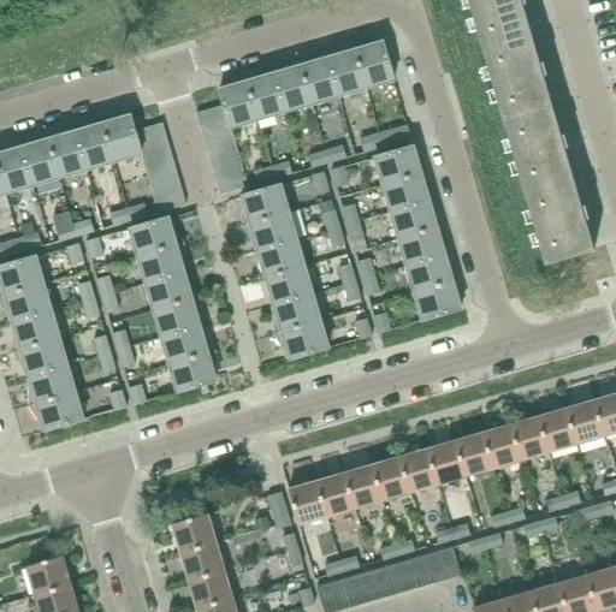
[(468,0),(483,48),(531,34),(522,4),(526,3),(525,0),(468,0)]
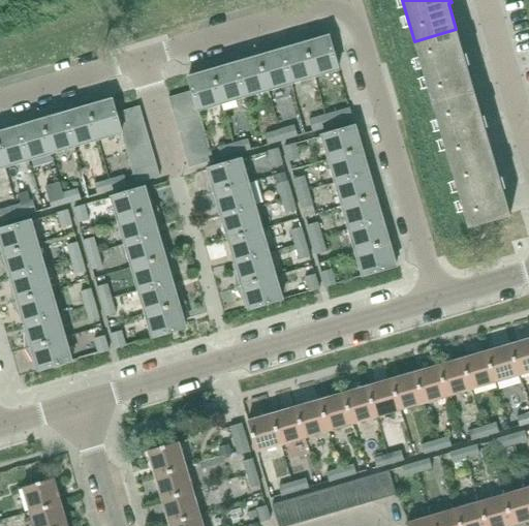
[(463,53),(456,29),(414,41),(432,102),(473,90),(466,65),(469,64),(466,52),(463,53)]
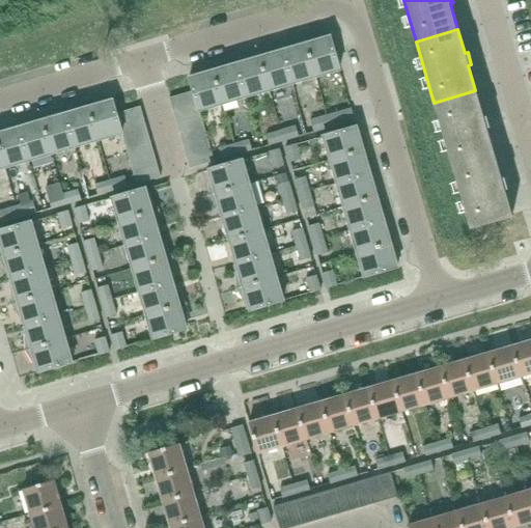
[(315,76),(339,67),(330,34),(306,42),(315,76)]
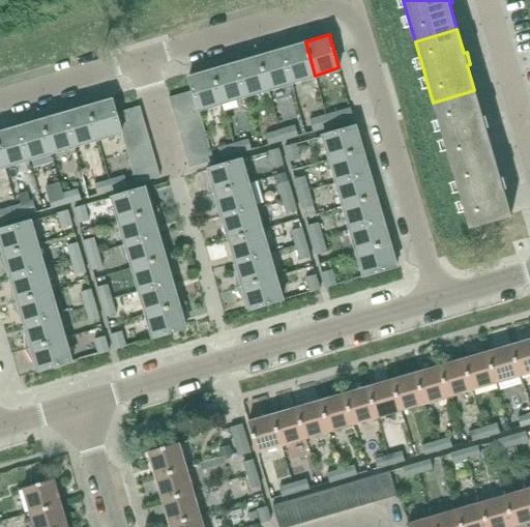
[(292,82),(315,76),(305,41),(282,49),(292,82)]
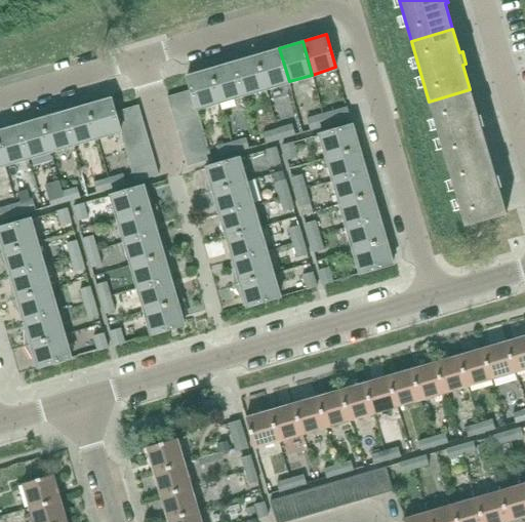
[(267,88),(289,81),(279,48),(256,54),(267,88)]
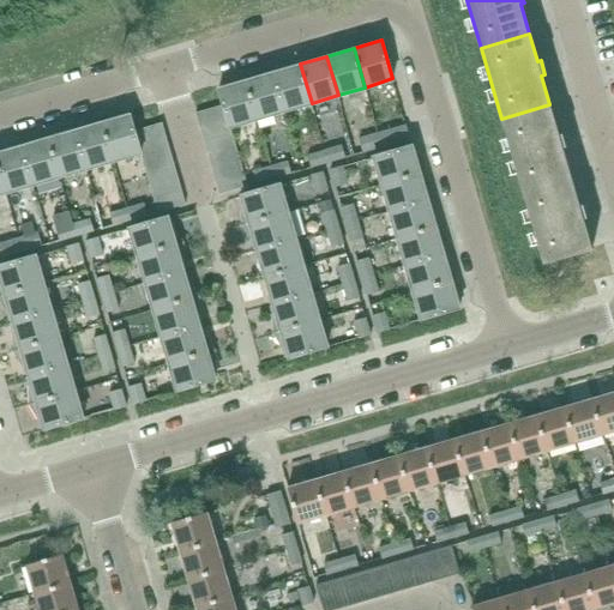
[(286,110),(312,103),(300,64),(274,72),(286,110)]
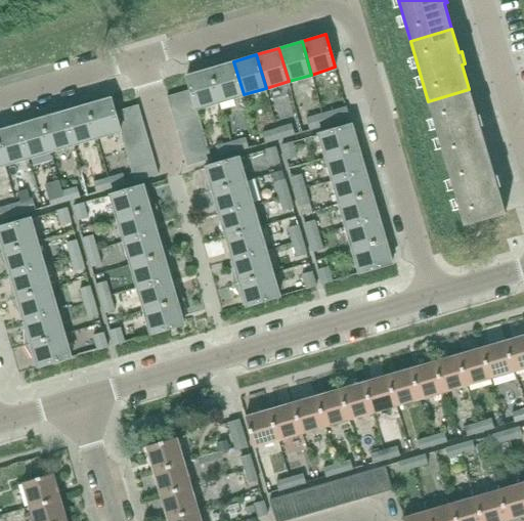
[(220,101),(244,94),(233,61),(210,68),(220,101)]
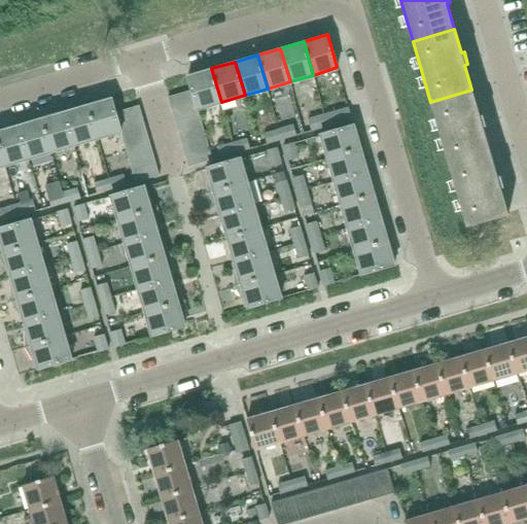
[(198,109),(221,102),(211,68),(187,75),(191,89),(195,100),(198,109)]
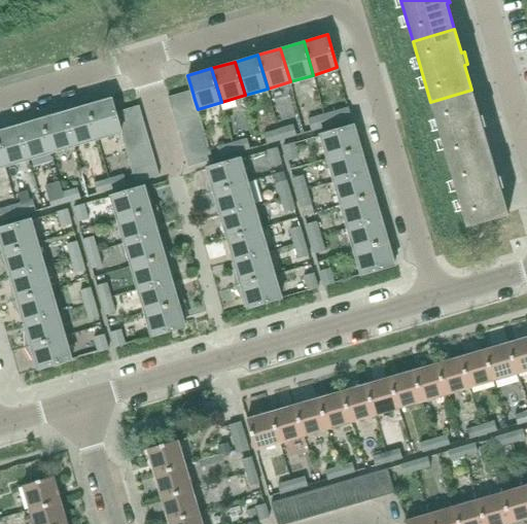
[(172,106),(195,100),(191,89),(168,96),(172,106)]
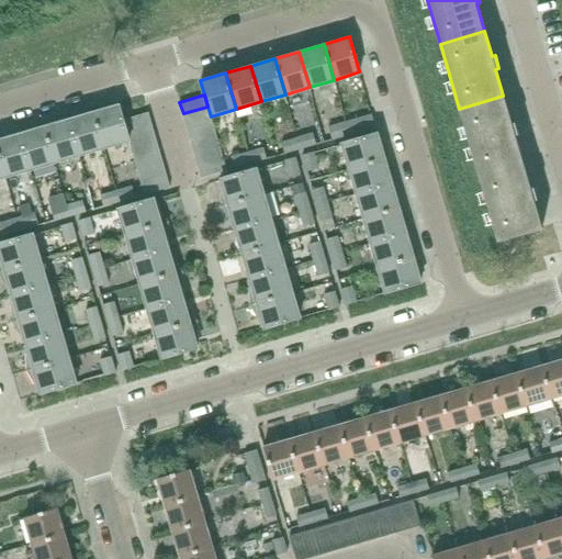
[(512,123),(503,96),(459,109),(478,174),(523,161),(515,135),(518,134),(515,122),(512,123)]
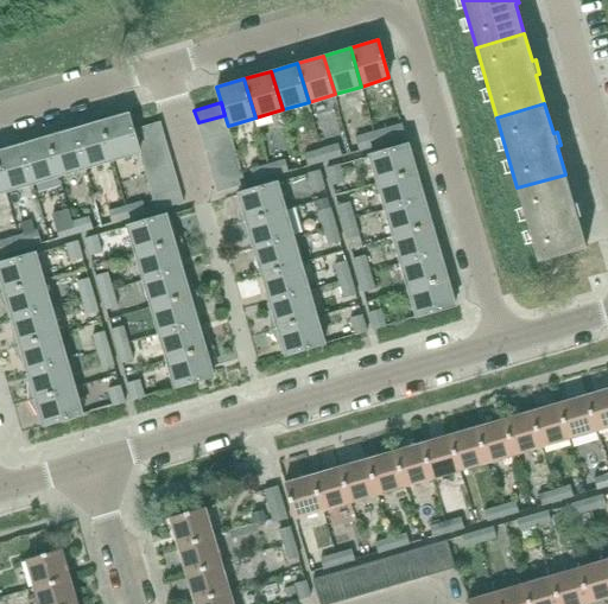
[(140,151),(138,140),(134,127),(130,112),(102,120),(113,159),(140,151)]
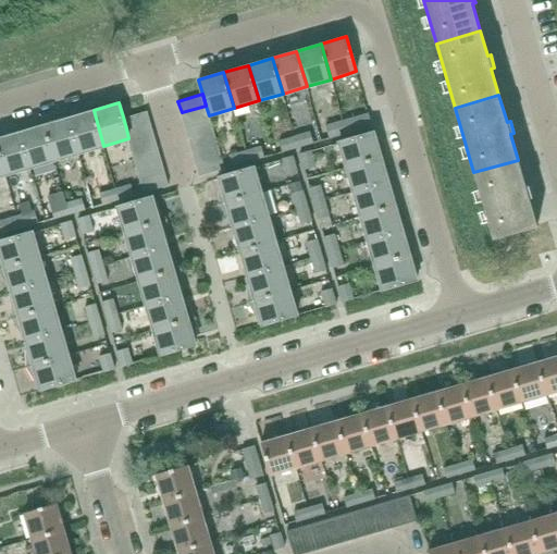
[(210,118),(209,115),(206,106),(182,112),(185,125),(210,118)]
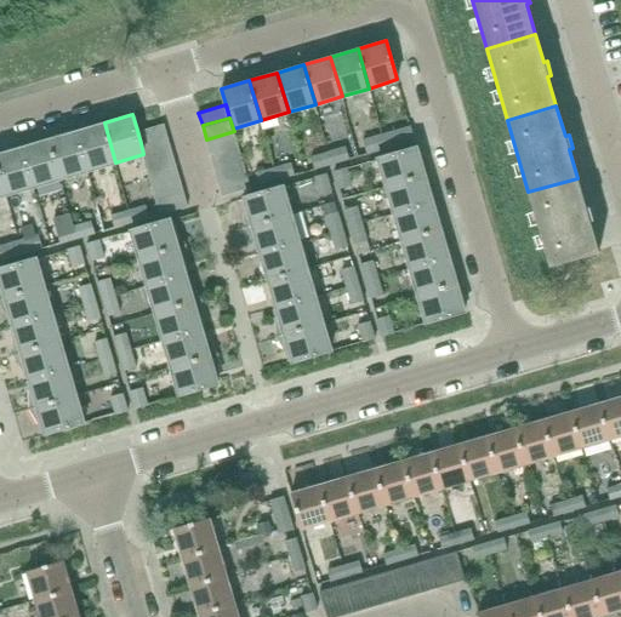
[(89,170),(115,163),(104,123),(78,131),(89,170)]
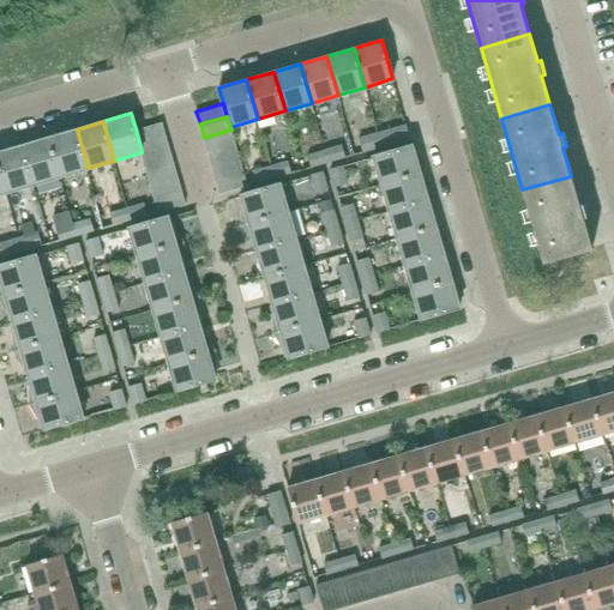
[(139,142),(167,134),(162,121),(136,128),(139,142)]
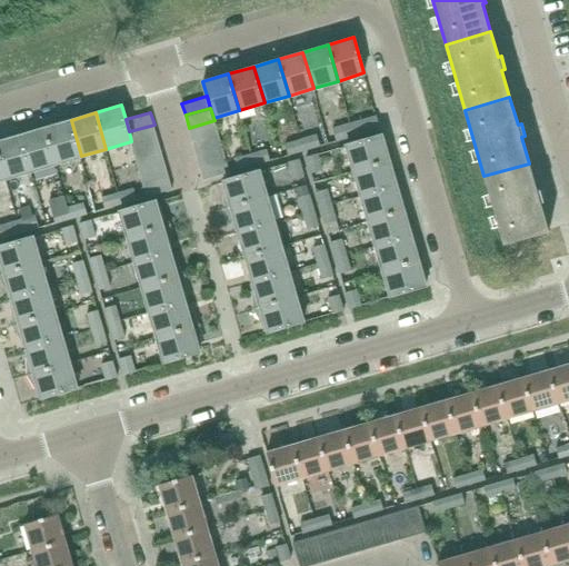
[(350,121),(355,135),(380,127),(376,113),(350,121)]
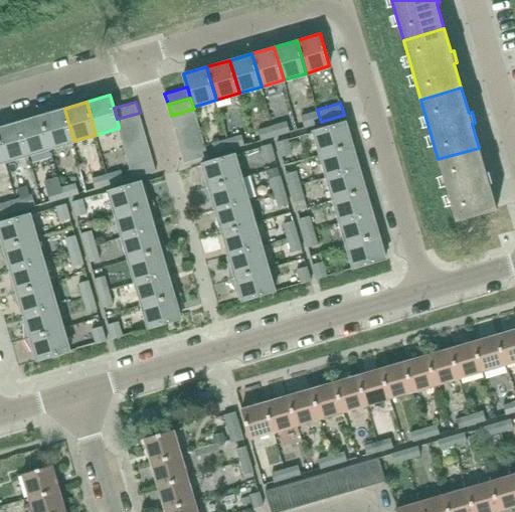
[(51,147),(73,141),(64,109),(41,115),(51,147)]
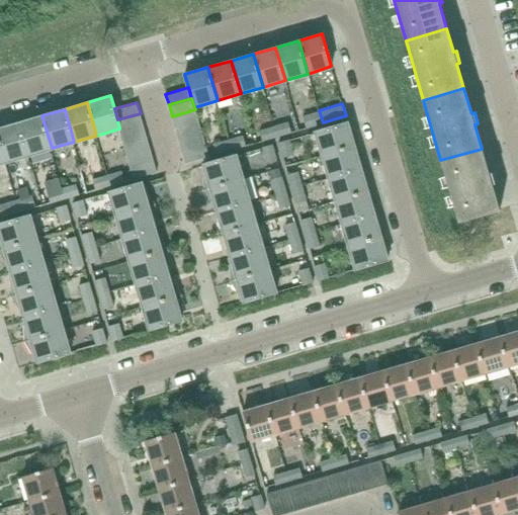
[(175,127),(198,121),(195,109),(172,116),(175,127)]
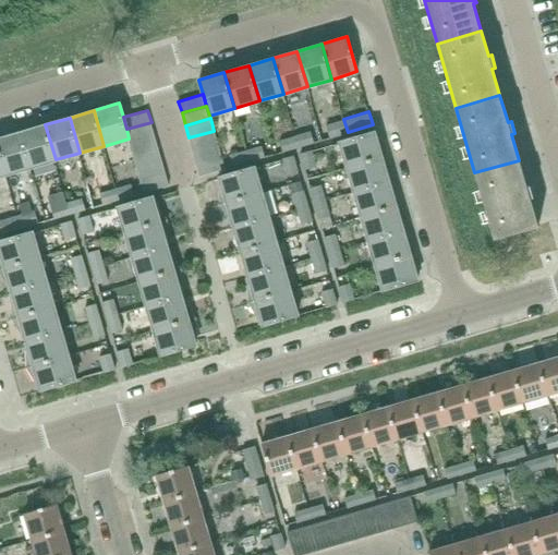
[(329,136),(348,132),(343,119),(326,124),(329,136)]
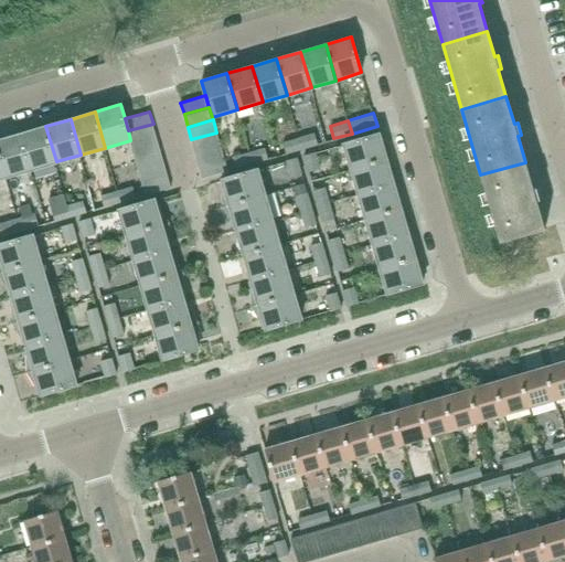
[(131,144),(157,136),(153,124),(128,130),(130,140),(131,144)]
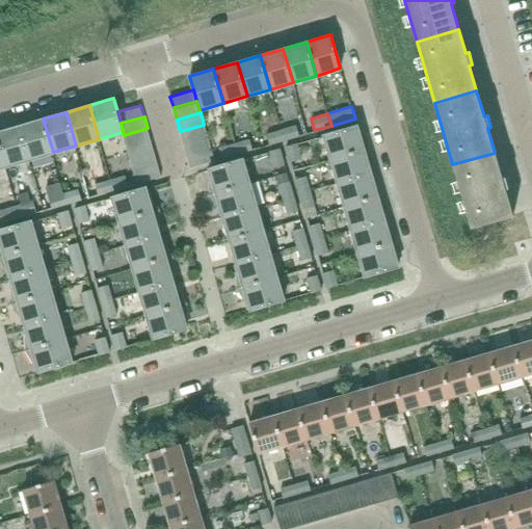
[(30,159),(53,152),(43,118),(20,126),(30,159)]
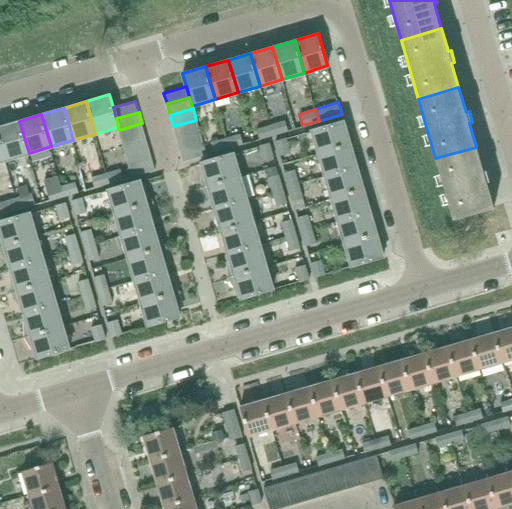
[(176,138),(199,131),(196,120),(173,126),(176,138)]
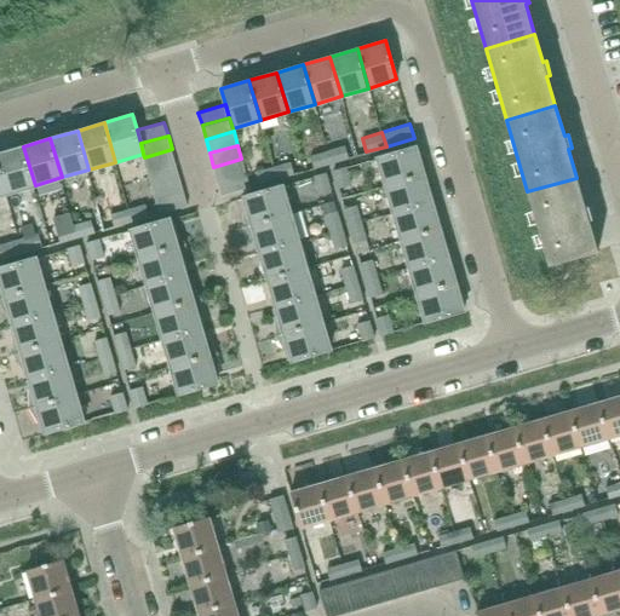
[(328,150),(332,162),(348,157),(344,145),(328,150)]
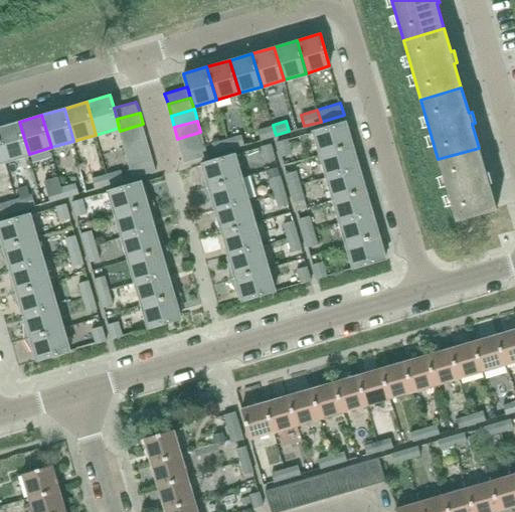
[(320,154),(352,144),(345,121),(313,131),(320,154)]
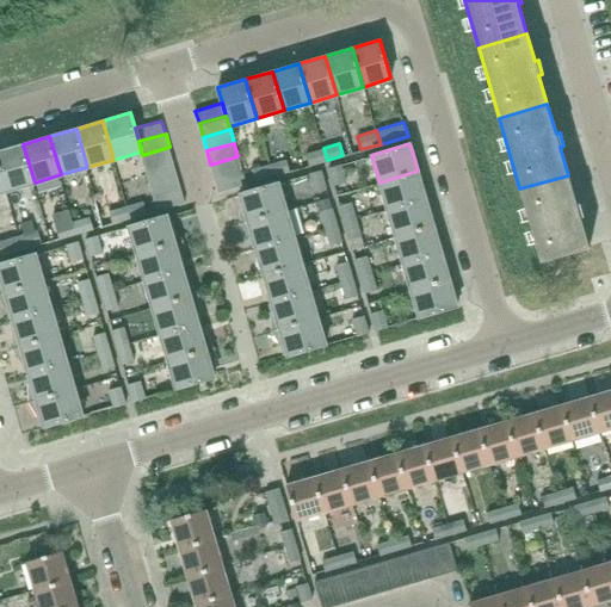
[(0,166),(7,191),(35,183),(23,144),(0,150),(0,166)]
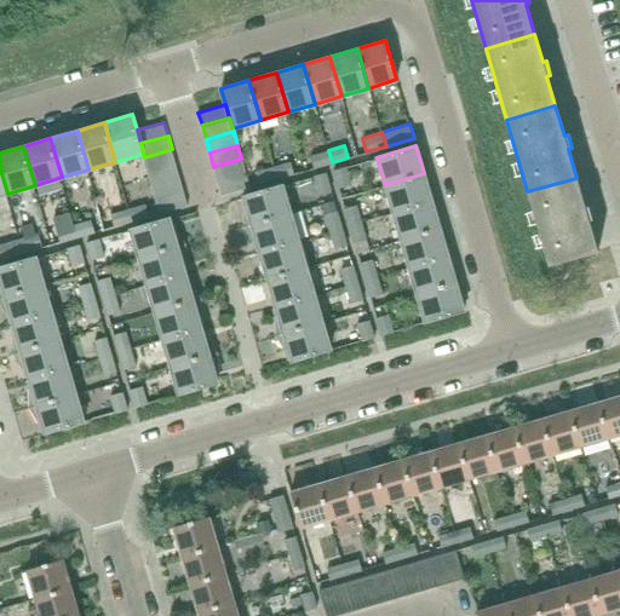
[(148,171),(176,162),(172,149),(144,157),(148,171)]
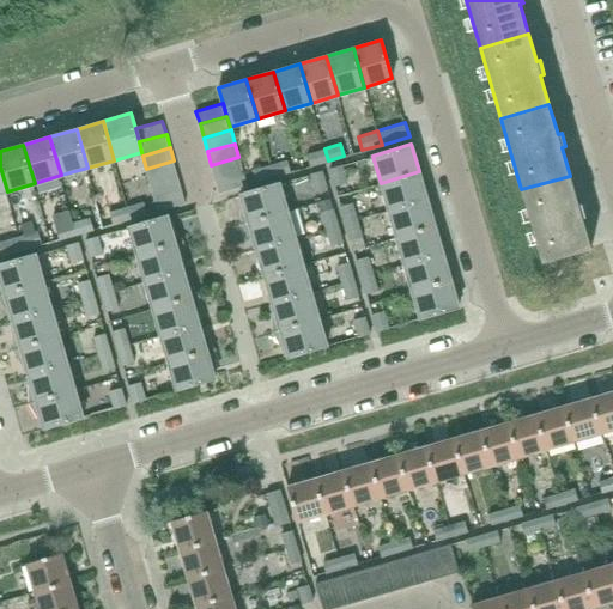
[(310,165),(328,160),(325,148),(307,153),(310,165)]
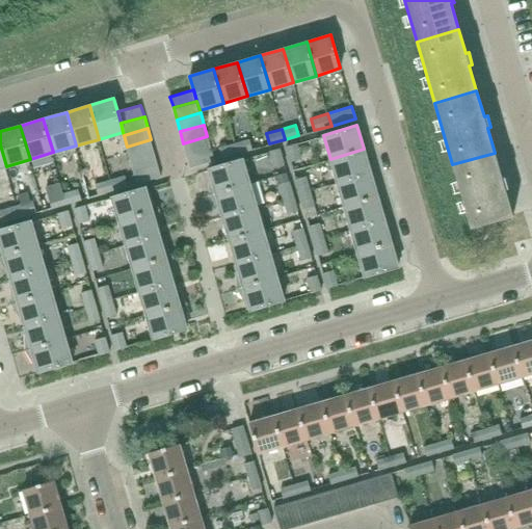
[(187,155),(211,148),(207,136),(183,143),(187,155)]
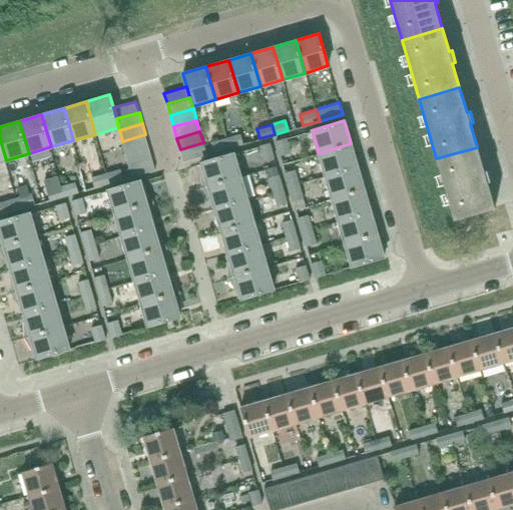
[(226,137),(229,147),(242,143),(239,133),(226,137)]
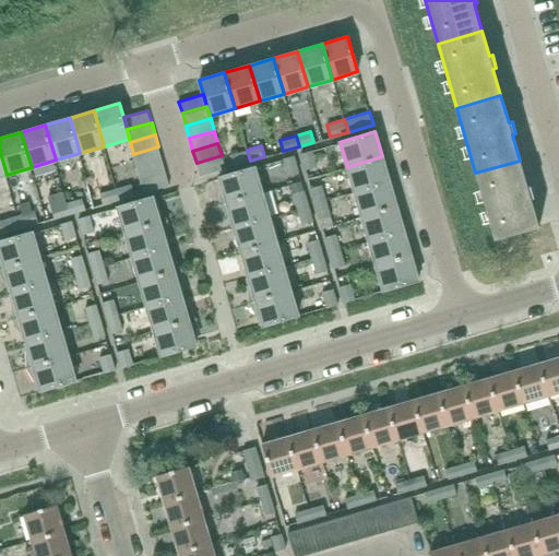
[(137,166),(162,160),(158,146),(133,154),(137,166)]
